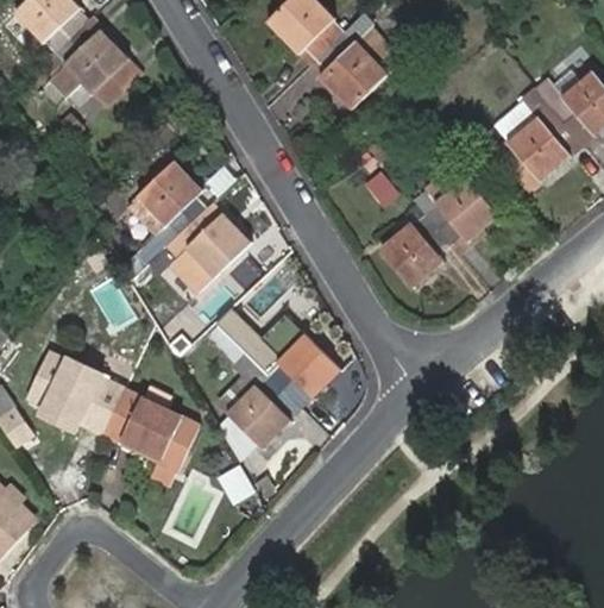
[(44,39),(55,50),(82,25),(71,14),(73,12),(61,0),(27,0),(18,11),(44,39)]
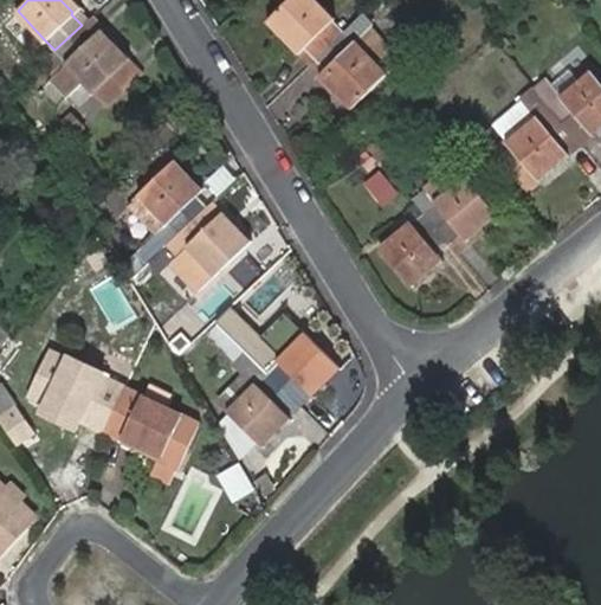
[(60,0),(72,12),(79,6),(73,0),(60,0)]
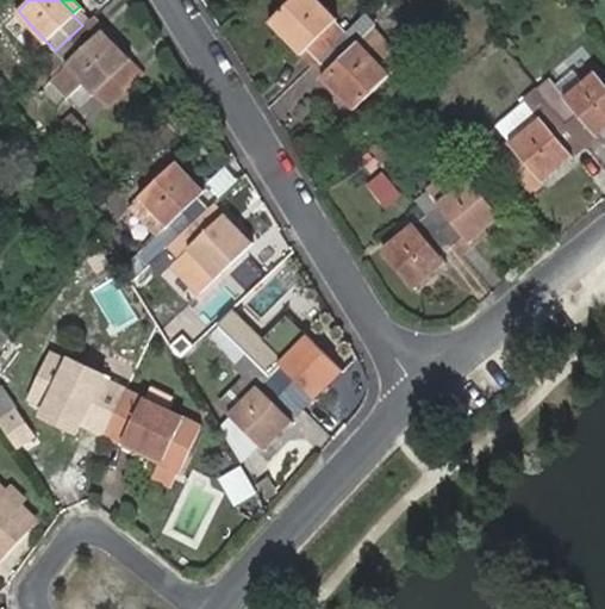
[(303,47),(315,58),(344,30),(331,19),(313,0),(289,0),(269,19),(286,38),(289,36),(300,48),(303,47)]
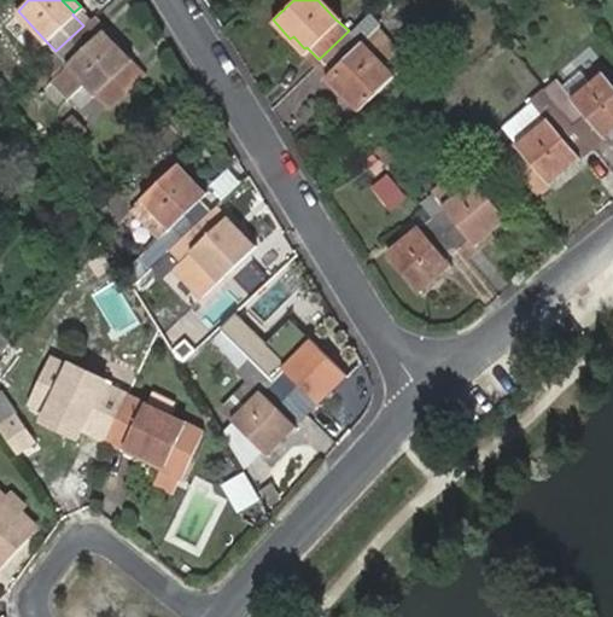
[(317,0),(336,19),(339,16),(323,0),(317,0)]
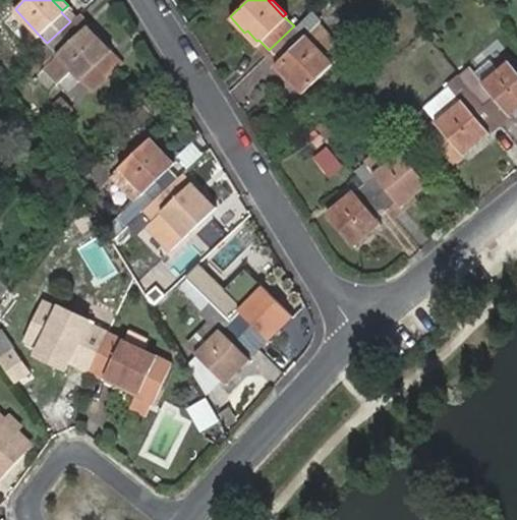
[(36,36),(38,34),(15,9),(12,11),(36,36)]
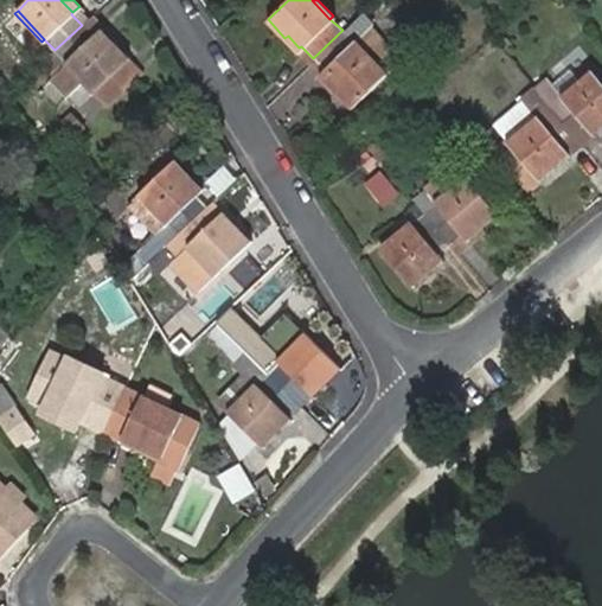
[(343,30),(313,58),(322,70),(321,71),(334,85),(332,87),(350,107),(384,75),(352,42),(356,39),(370,26),(360,14),(343,30)]
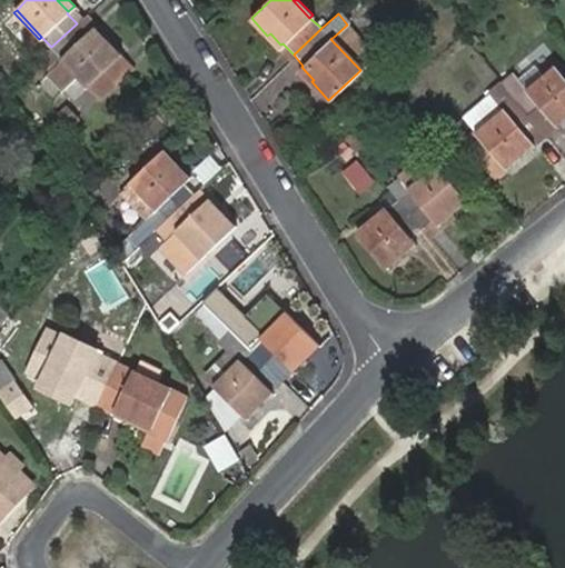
[(275,51),(280,45),(270,33),(267,36),(251,18),(247,22),(275,51)]
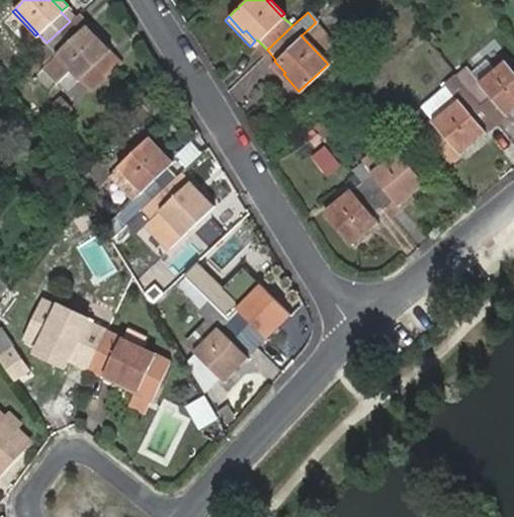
[(70,21),(47,42),(56,52),(53,55),(46,63),(44,65),(58,80),(68,70),(70,67),(78,76),(105,51),(92,36),(90,40),(79,29),(78,30),(70,21)]
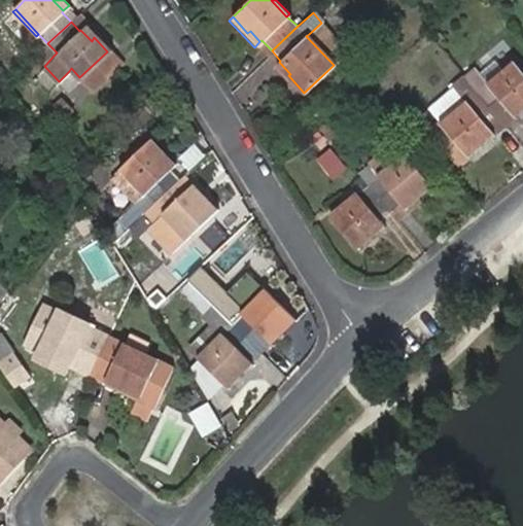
[(88,24),(80,30),(92,41),(94,37),(107,51),(110,49),(88,24)]
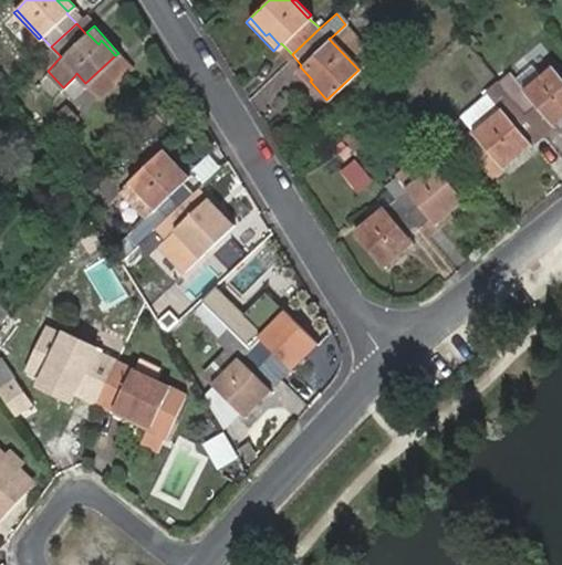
[(361,67),(332,37),(329,39),(358,70),(361,67)]
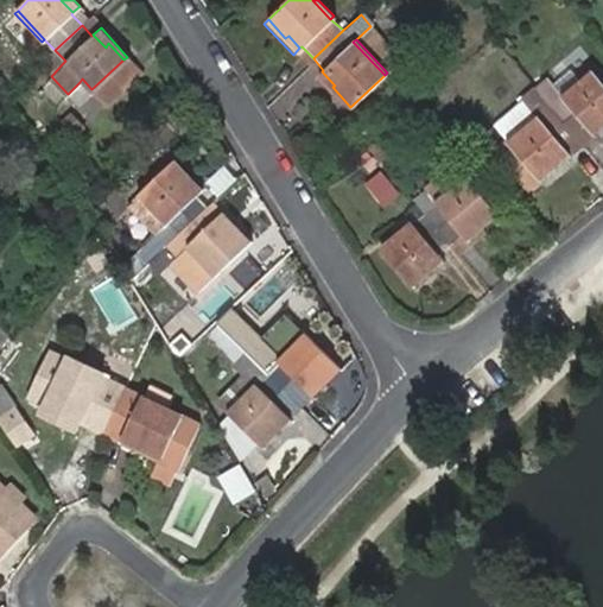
[(65,61),(55,50),(42,62),(54,74),(62,64),(65,61)]
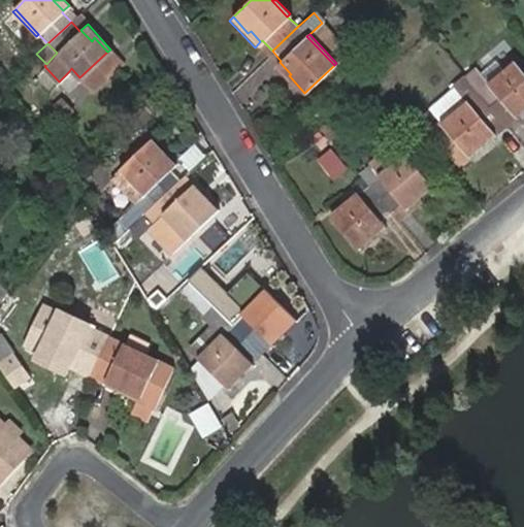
[(121,61),(110,50),(107,52),(79,77),(90,89),(121,61)]
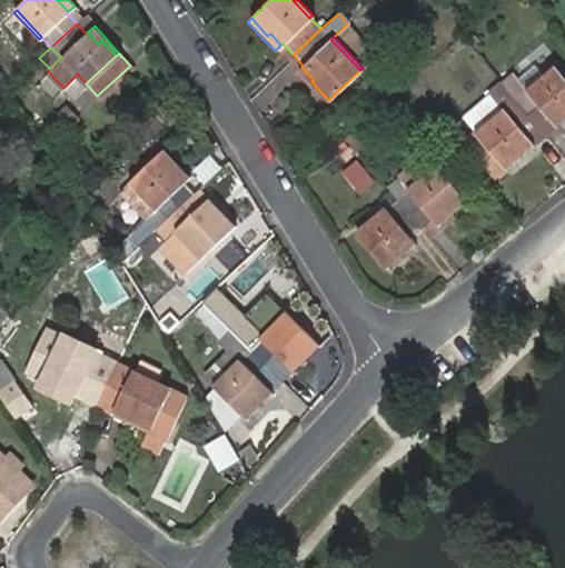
[(524,89),(526,91),(555,68),(553,65),(524,89)]
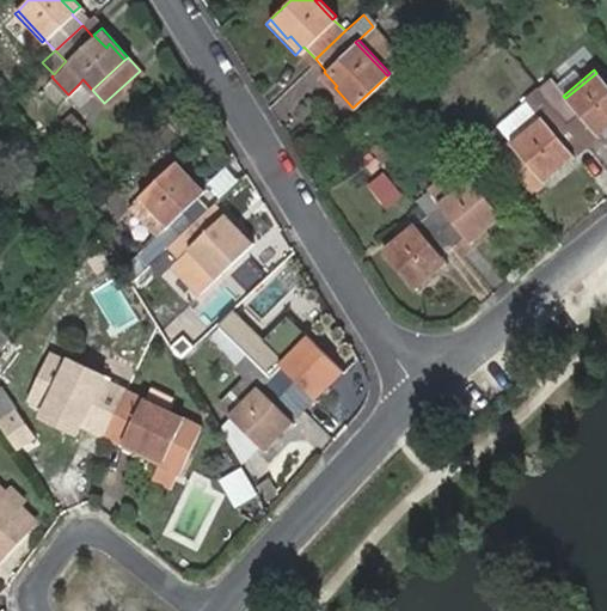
[(337,86),(324,72),(318,78),(349,110),(353,108),(335,87),(337,86)]
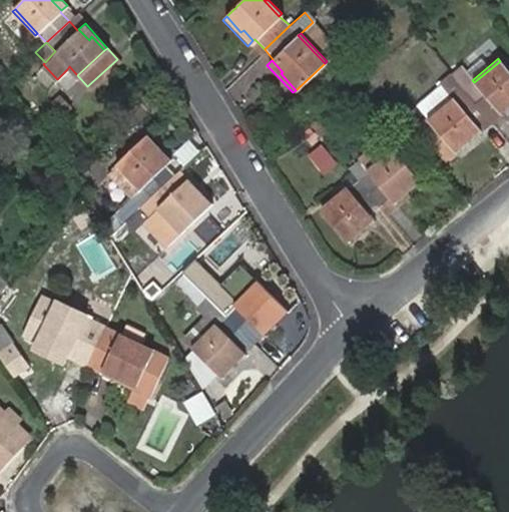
[(465,90),(485,115),(495,107),(497,109),(507,100),(508,101),(508,71),(500,61),(474,82),(465,90)]
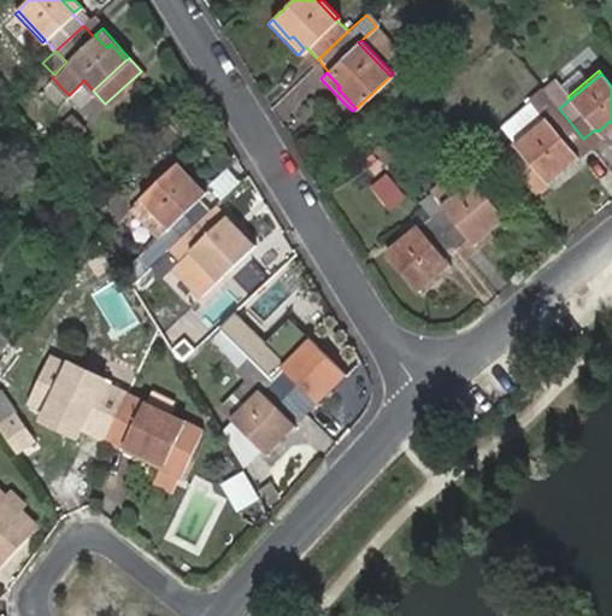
[(93,91),(83,80),(81,83),(89,94),(93,91)]
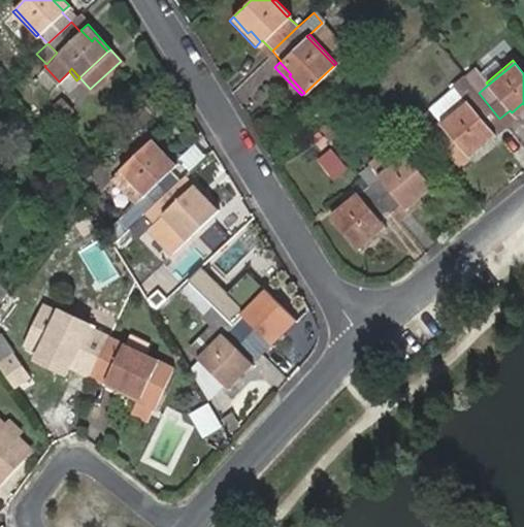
[(490,127),(499,119),(479,93),(467,102),(441,124),(466,154),(481,141),(480,139),(491,129),(490,127)]
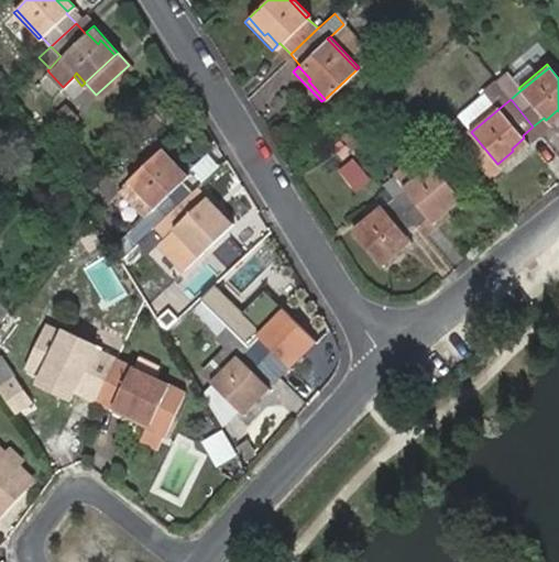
[(471,132),(499,109),(496,106),(468,129),(471,132)]
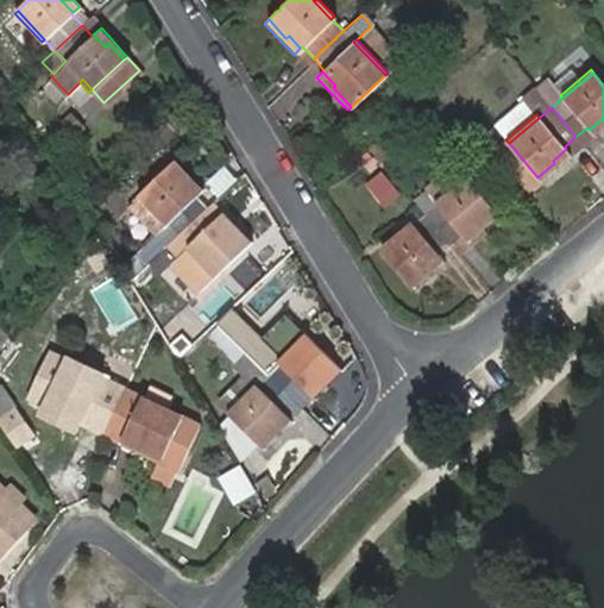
[(603,120),(602,119),(590,130),(595,135),(603,126),(603,120)]
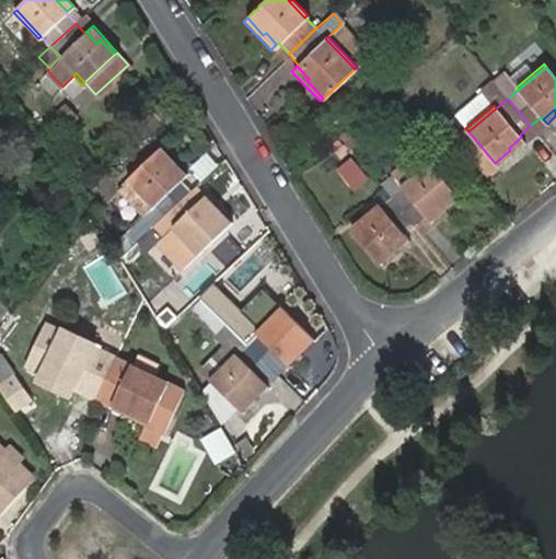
[(495,163),(468,131),(456,141),(484,172),(495,163)]
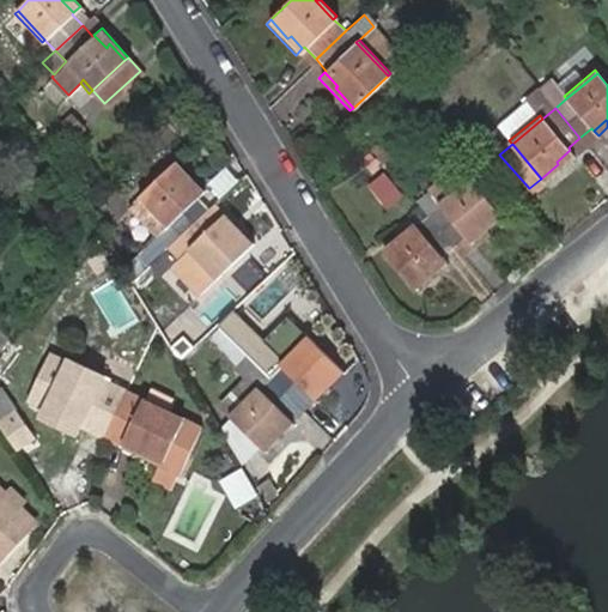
[(575,155),(570,150),(557,162),(558,164),(541,179),(543,182),(575,155)]
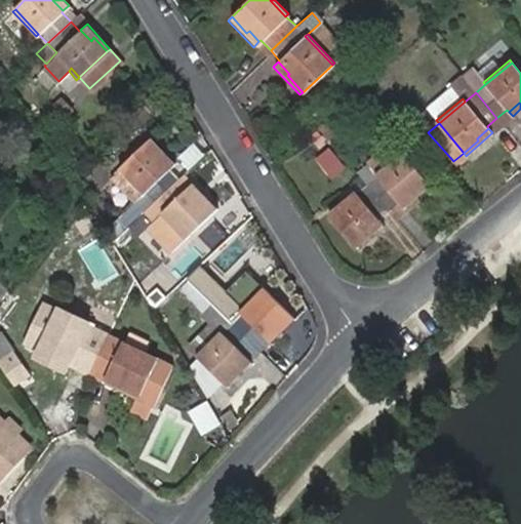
[(159,157),(168,168),(173,163),(150,137),(147,140),(161,155),(159,157)]
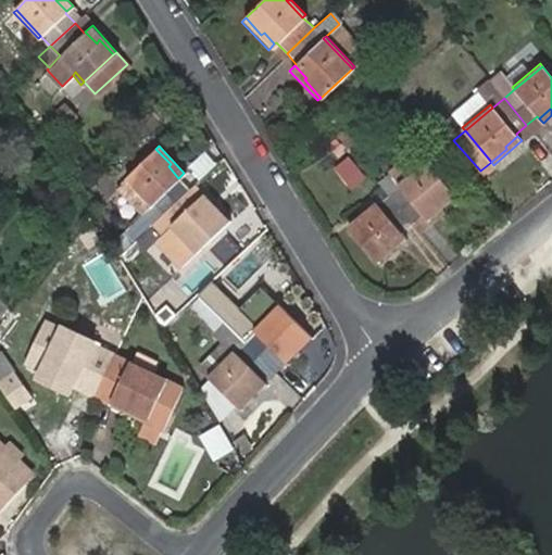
[(151,225),(186,190),(176,179),(178,178),(168,166),(171,164),(155,149),(126,177),(151,203),(149,206),(140,214),(151,225)]
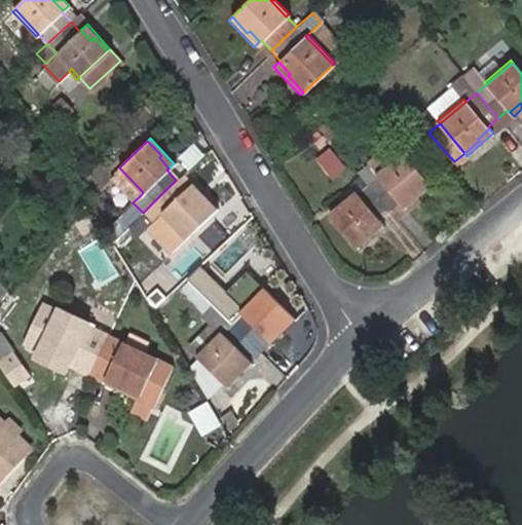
[(310,160),(331,180),(346,164),(326,145),(310,160)]
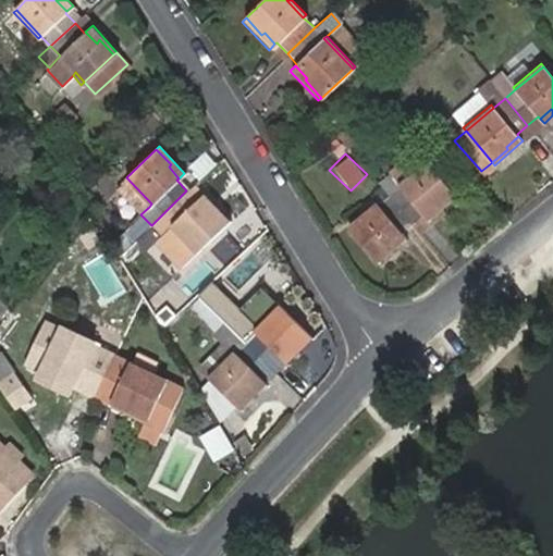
[(427,159),(397,182),(400,185),(429,162),(427,159)]
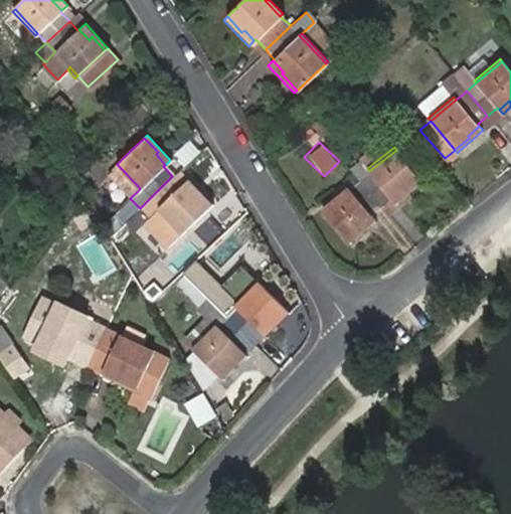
[(361,162),(352,169),(360,179),(381,204),(389,197),(392,199),(404,189),(405,191),(420,179),(396,150),(369,171),(367,168),(361,162)]
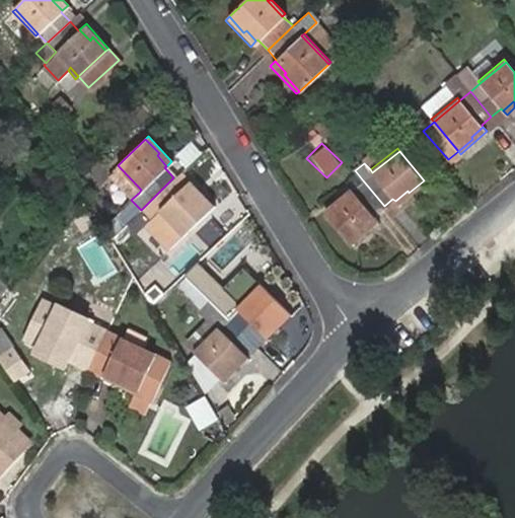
[(116,168),(139,193),(141,190),(118,165),(116,168)]
